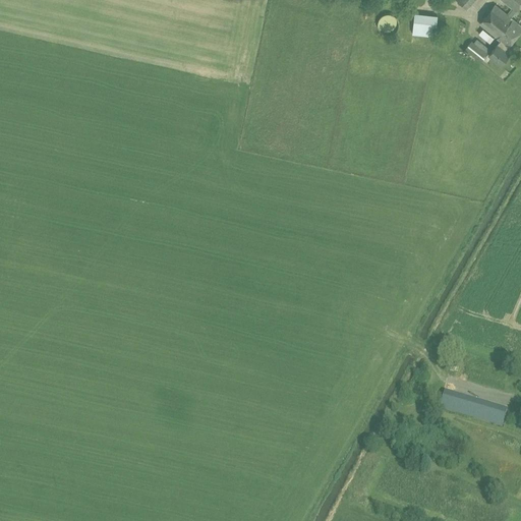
[(458,0),(467,8),(474,0),(458,0)]
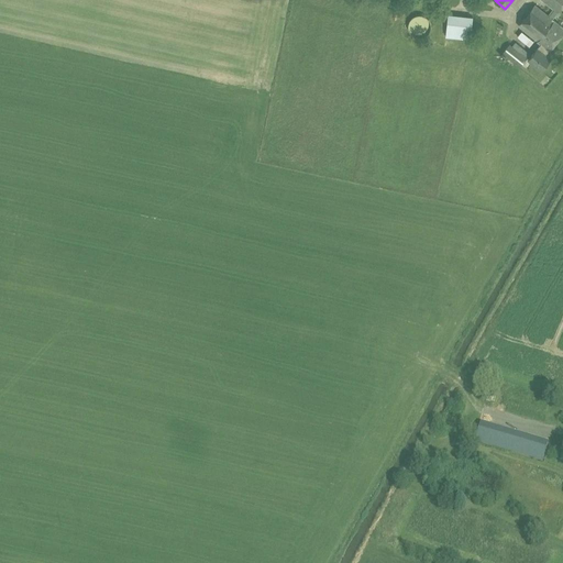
[(529,61),(542,70),(552,58),(547,54),(562,33),(562,26),(553,19),(559,12),(562,6),(562,0),(543,0),(554,9),(549,17),(536,6),(519,25),(539,41),(538,42),(541,44),(529,61)]
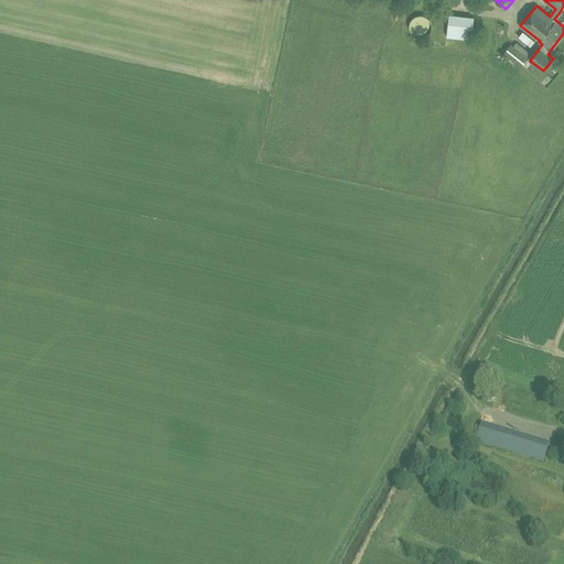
[(473,17),(447,13),(446,36),(472,40),(473,17)]
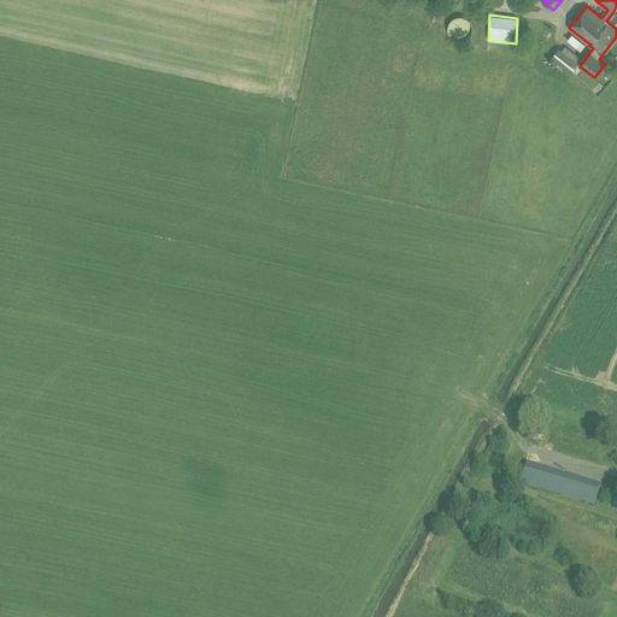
[(448,27),(448,28),(448,29),(448,30),(448,31),(448,33),(450,34),(450,35),(451,36),(453,39),(454,40),(457,40),(458,41),(459,41),(462,41),(464,40),(466,40),(466,39),(469,37),(470,36),(471,35),(471,34),(472,33),(472,31),(472,30),(472,29),(472,28),(472,27),(472,25),(472,24),(471,23),(471,22),(470,21),(468,18),(465,17),(464,17),(463,16),(462,16),(459,16),(457,17),(454,17),(453,18),(452,19),(451,21),(450,22),(448,23),(448,24),(448,25),(448,27)]
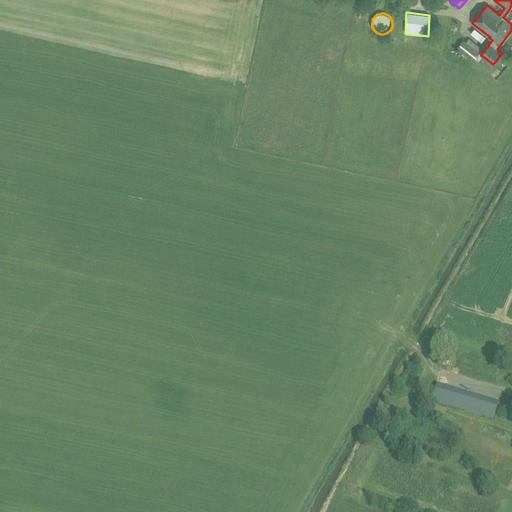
[(457,50),(472,61),(482,49),(469,39),(466,42),(464,41),(457,50)]
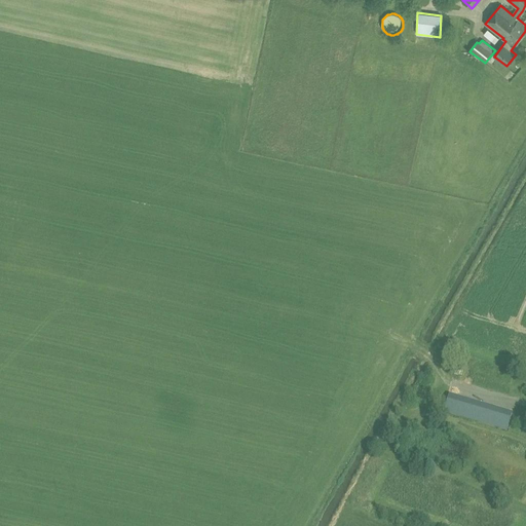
[(445,412),(508,430),(512,414),(450,396),(445,412)]
